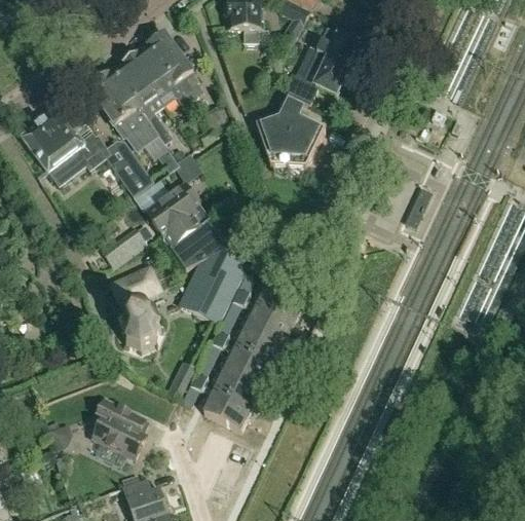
[(246,0),(246,1),(226,1),(226,6),(221,11),(226,15),(226,20),(228,20),(228,30),(244,31),(242,43),(267,44),(267,30),(262,30),(262,1),(260,1),(260,0),(246,0)]
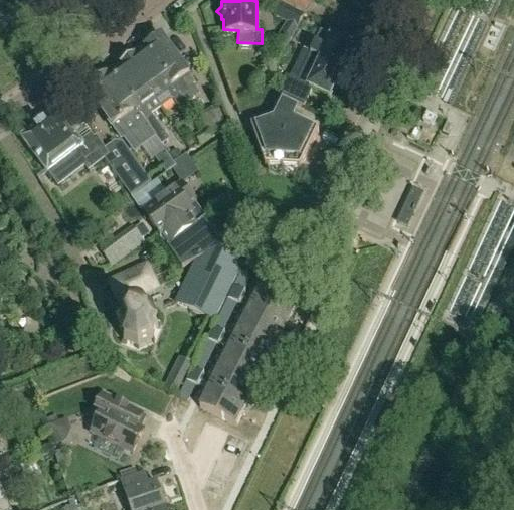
[(303,12),(279,0),(276,0),(271,10),(297,23),(303,12)]
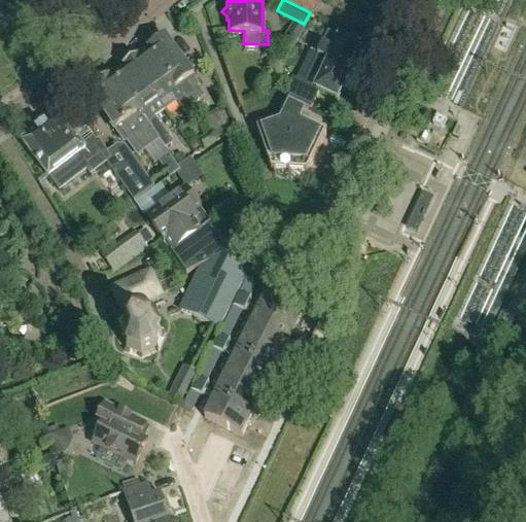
[(303,62),(295,76),(287,94),(312,106),(320,89),(338,97),(354,62),(360,62),(365,50),(362,45),(329,29),(318,51),(310,47),(303,62)]
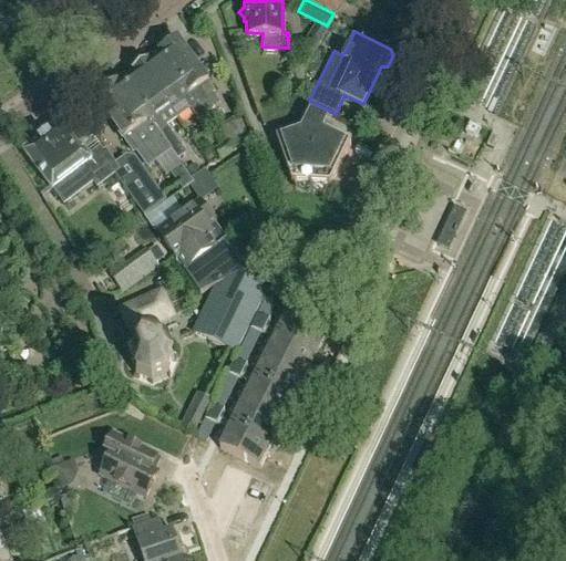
[(177,35),(158,49),(195,102),(197,100),(214,87),(207,79),(177,35)]
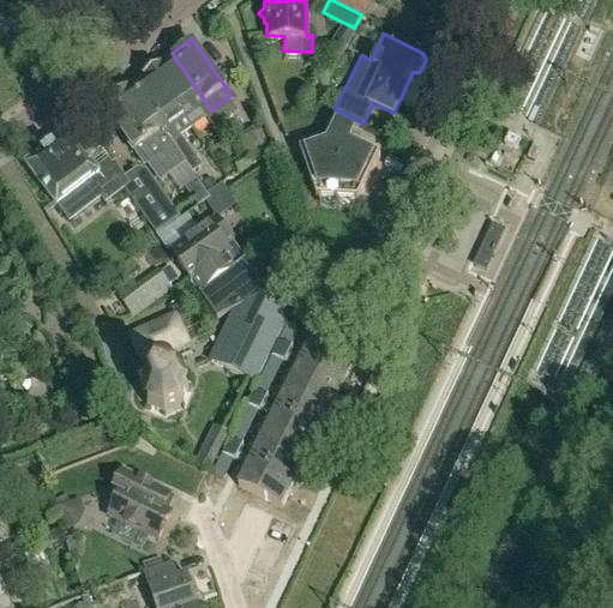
[(223,121),(214,108),(211,110),(172,53),(170,53),(172,54),(160,62),(158,62),(151,68),(191,125),(205,114),(215,127),(223,121)]
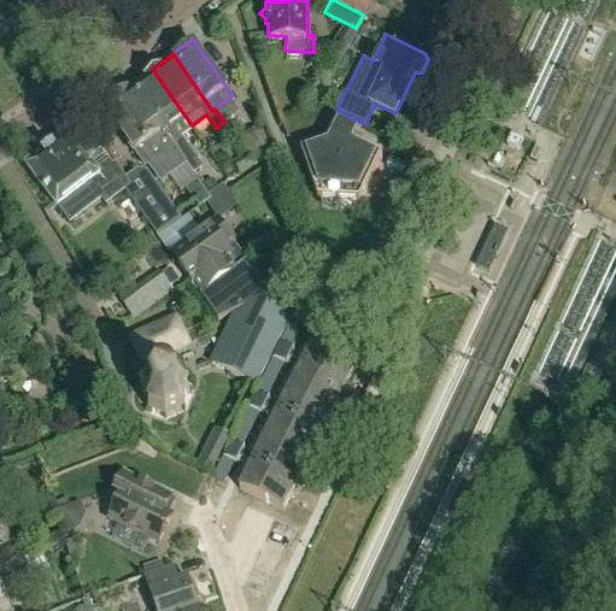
[(192,170),(193,169),(201,163),(180,134),(192,125),(152,69),(144,75),(132,83),(185,158),(183,159),(192,170)]
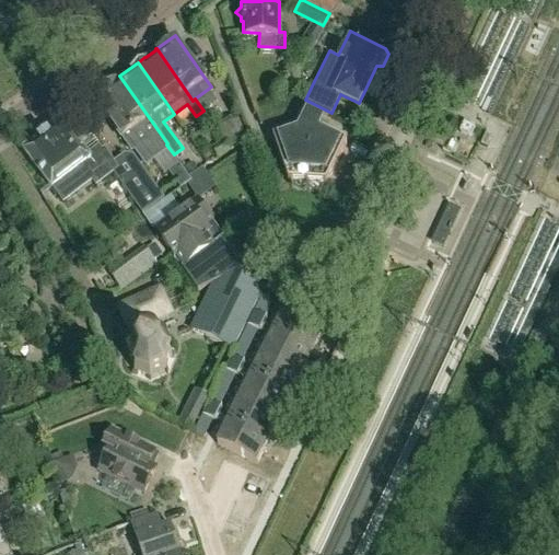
[(151,155),(166,145),(167,143),(119,76),(119,74),(92,94),(120,135),(121,134),(131,147),(134,145),(142,157),(149,152),(151,155)]
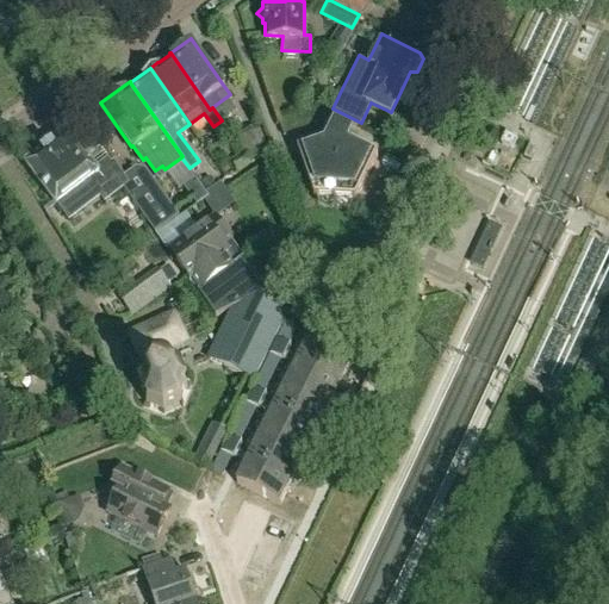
[(242,147),(249,154),(268,148),(261,126),(258,120),(242,126),(244,131),(240,132),(232,135),(242,147)]
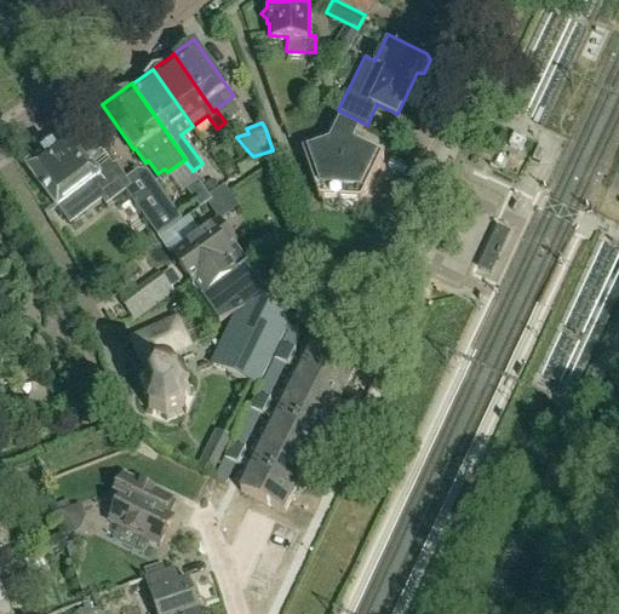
[(384,154),(354,138),(356,133),(342,126),(337,137),(303,148),(320,196),(362,199),(384,154)]
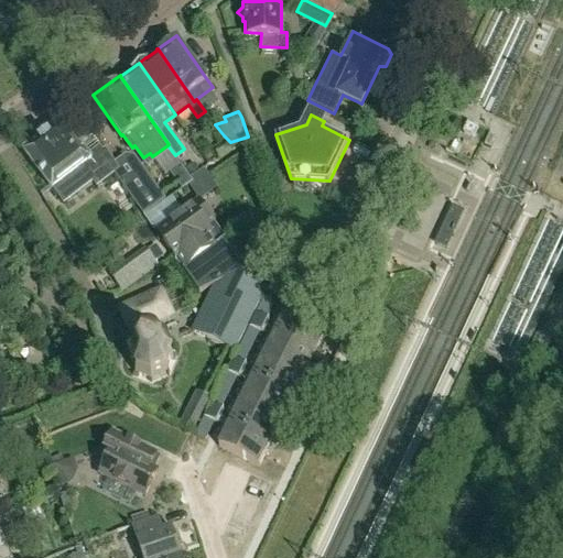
[(467,118),(462,128),(472,133),(477,123),(467,118)]
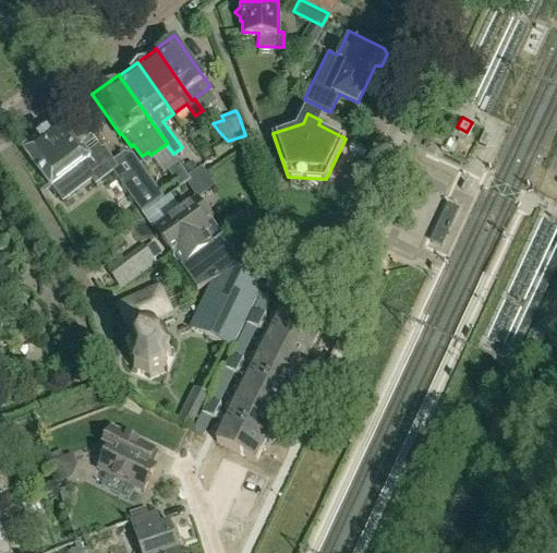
[(80,141),(62,118),(23,146),(51,184),(51,183),(58,191),(79,176),(73,168),(80,163),(95,182),(118,164),(113,158),(104,143),(101,144),(92,131),(80,141)]
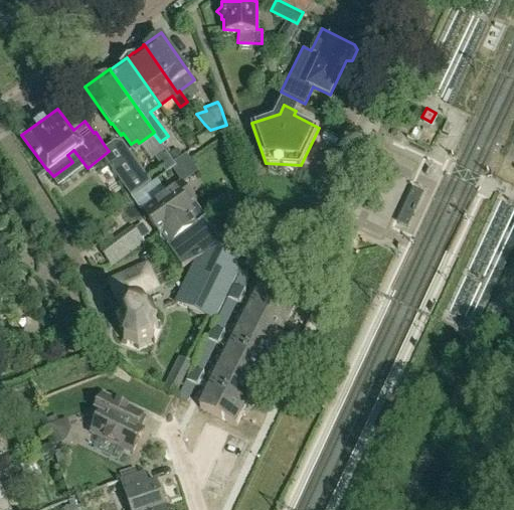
[(212,135),(210,130),(204,124),(193,132),(201,143),(212,135)]
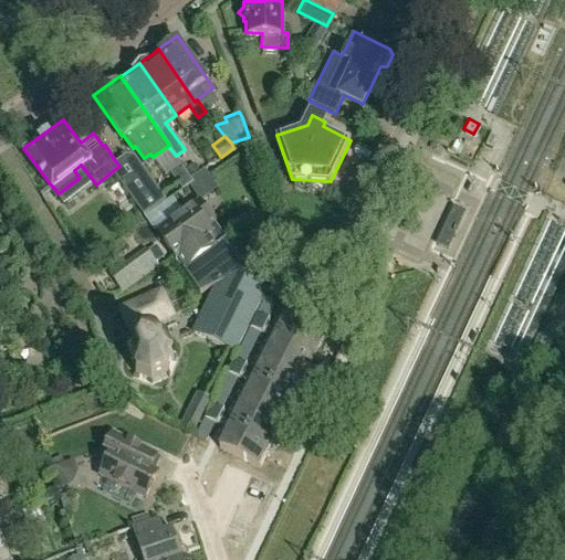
[(115,160),(119,166),(142,197),(156,186),(132,152),(127,156),(125,152),(115,160)]
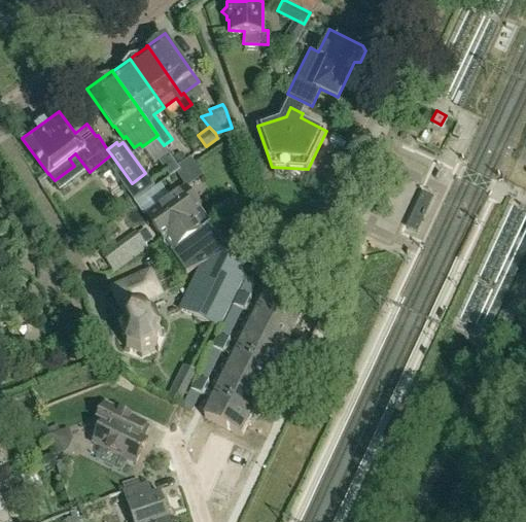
[(177,167),(187,182),(202,172),(190,155),(178,164),(179,166),(177,167)]
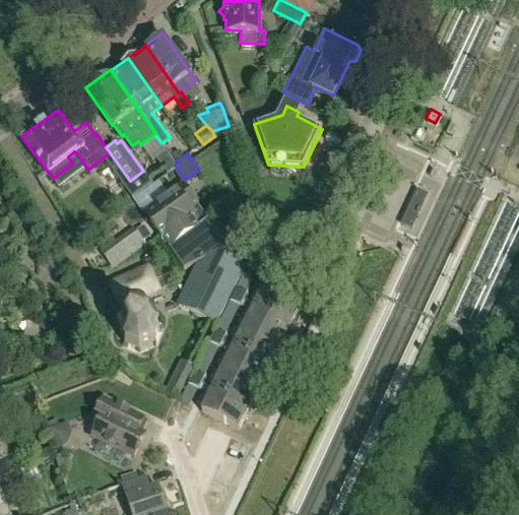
[(183,266),(199,259),(219,250),(229,246),(207,215),(198,222),(192,213),(199,208),(196,203),(197,202),(183,182),(143,210),(183,266)]
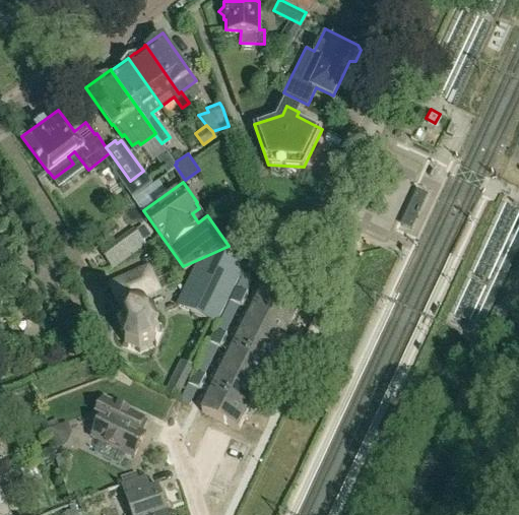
[(400,220),(409,226),(426,191),(416,187),(400,220)]
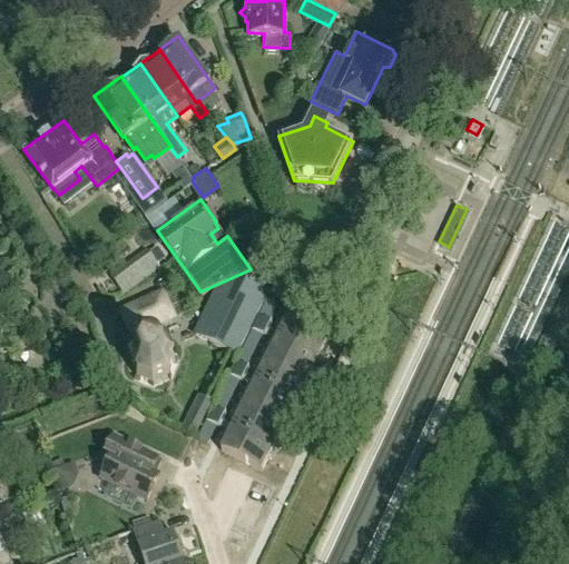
[(133,265),(147,270),(154,257),(139,250),(133,265)]
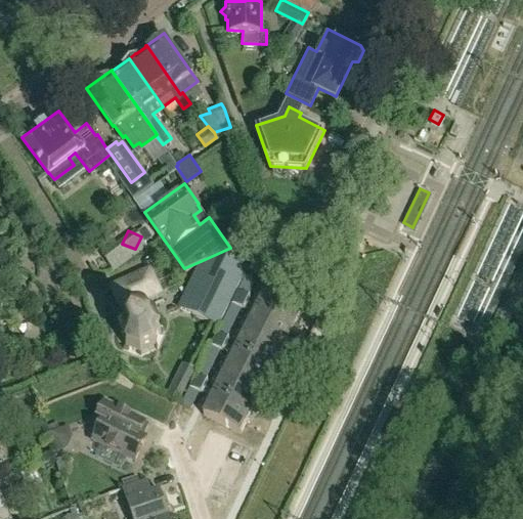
[(129,256),(117,239),(100,251),(113,268),(129,256)]
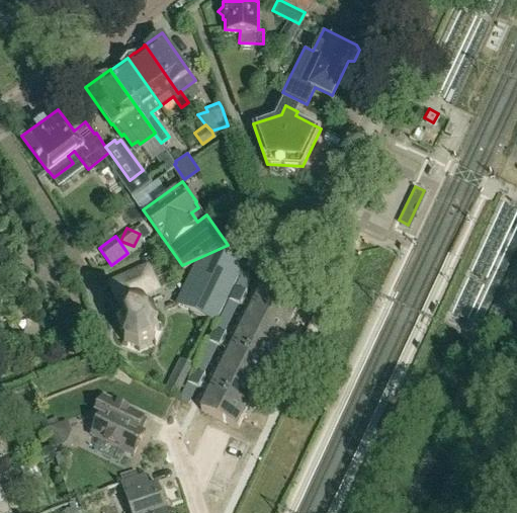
[(244,262),(219,249),(198,258),(177,301),(216,320),(244,262)]
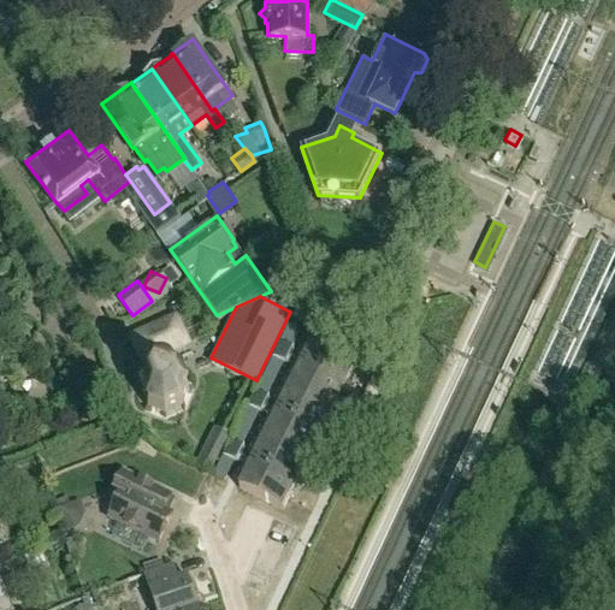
[(145,366),(139,385),(147,403),(166,409),(184,401),(190,382),(182,363),(178,362),(170,344),(187,336),(175,312),(130,333),(147,365),(145,366)]
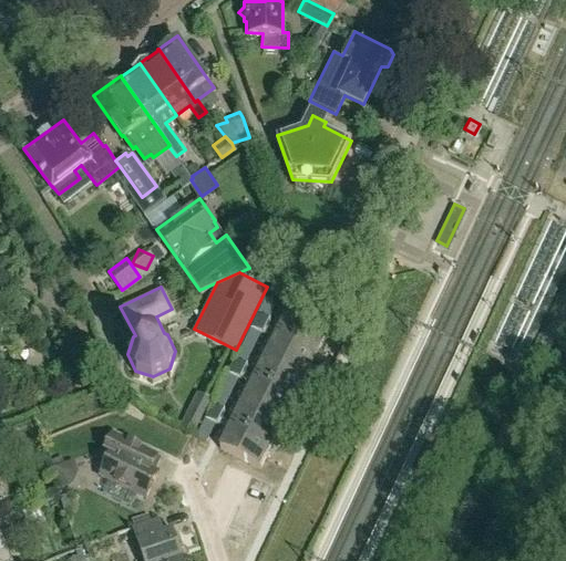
[(261,304),(270,309),(275,301),(265,297),(261,304)]
